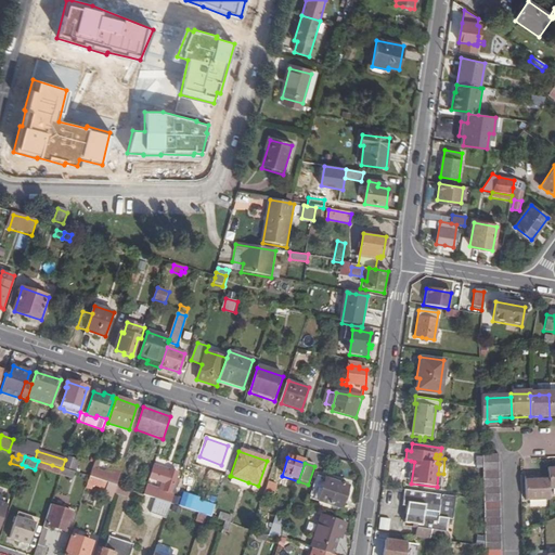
[(52,465),(50,472),(60,475),(62,468),(52,465)]
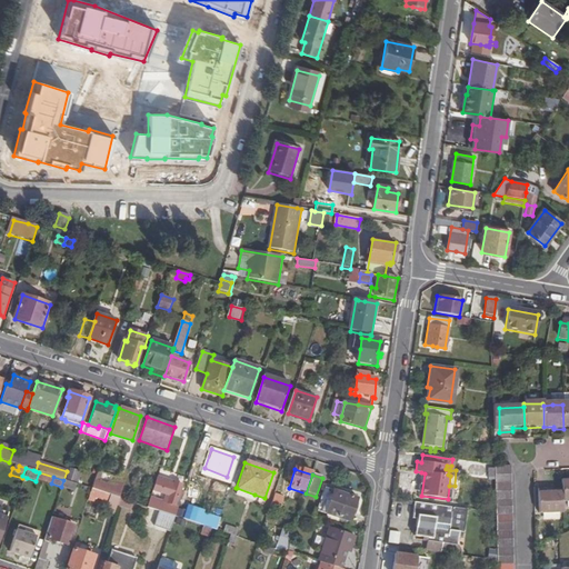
[(63,480),(61,487),(72,491),(75,483),(67,481),(63,480)]
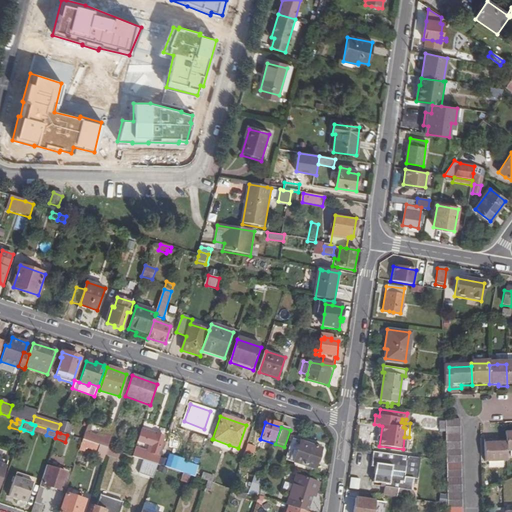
[(84,433),(82,440),(107,448),(111,436),(104,433),(102,439),(84,433)]
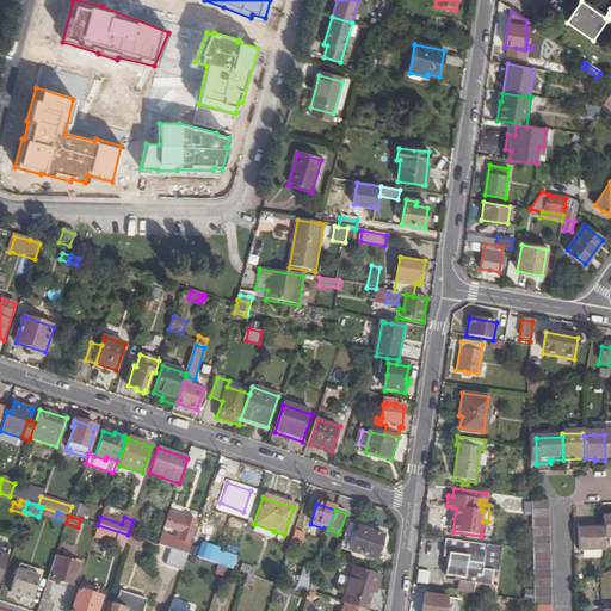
[(160,538),(158,545),(170,549),(180,553),(187,555),(190,548),(186,547),(187,544),(189,544),(196,522),(186,518),(185,522),(174,518),(171,529),(181,532),(179,541),(180,542),(179,544),(160,538)]
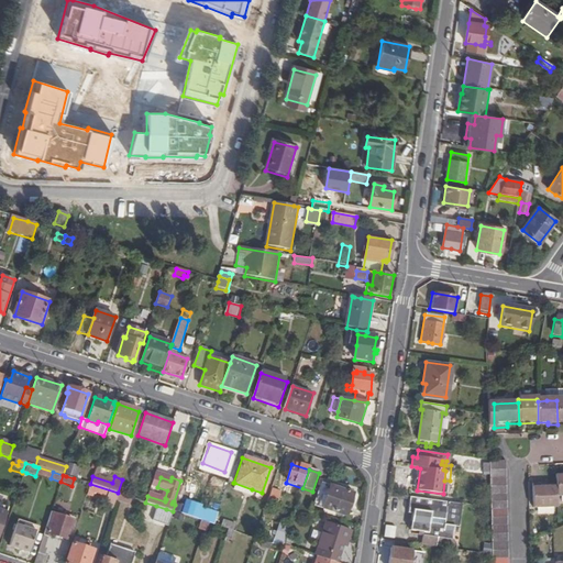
[(252,489),(234,483),(233,489),(250,496),(252,489)]
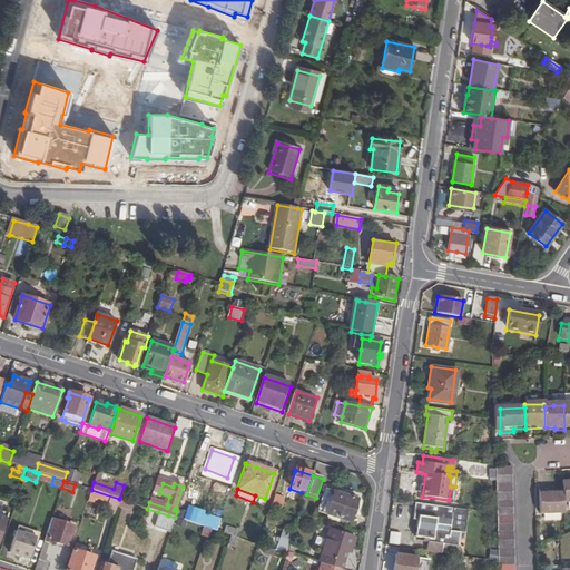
[(91,490),(89,497),(108,503),(110,497),(91,490)]
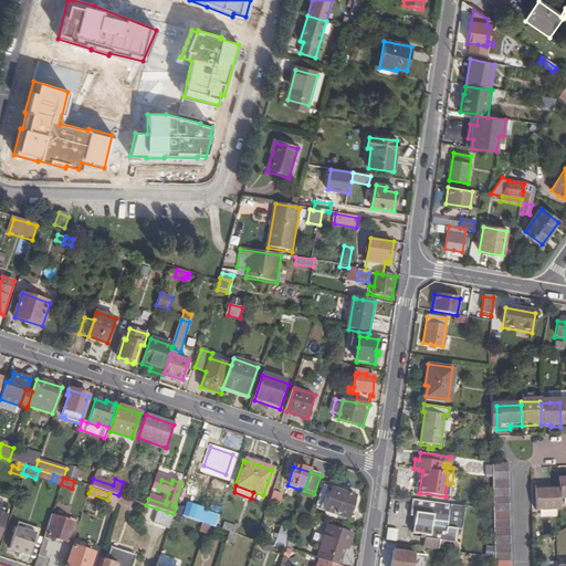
[(334,488),(325,511),(348,519),(356,495),(334,488)]
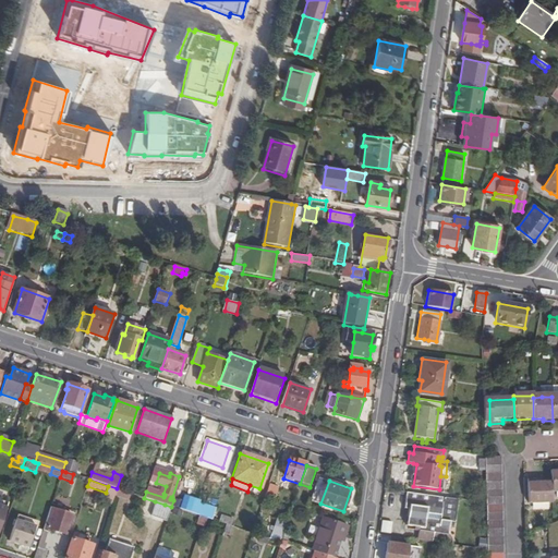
[(526,509),(552,508),(552,496),(550,485),(536,485),(537,483),(525,484),(526,509)]
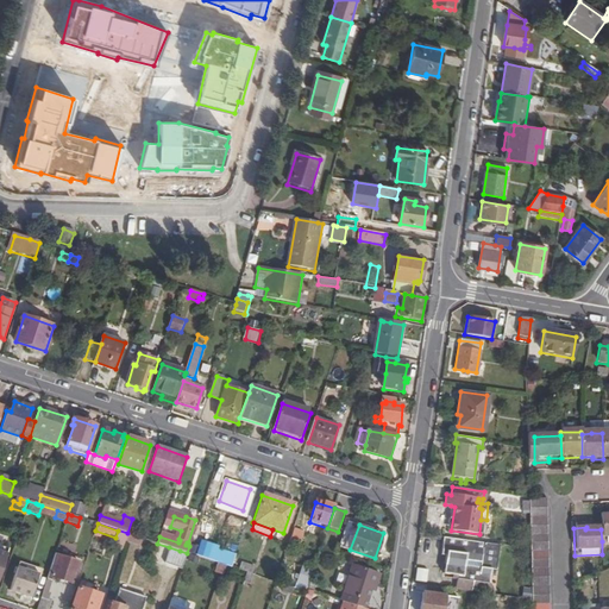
[(127,533),(118,531),(115,538),(113,545),(123,548),(125,540),(127,533)]
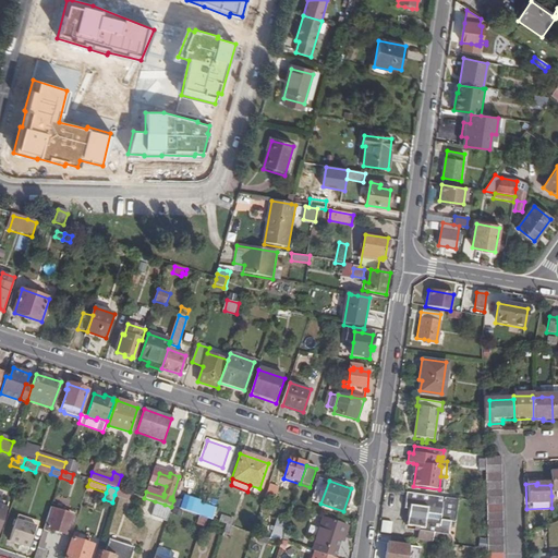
[(268,486),(263,500),(273,504),(277,489),(268,486)]
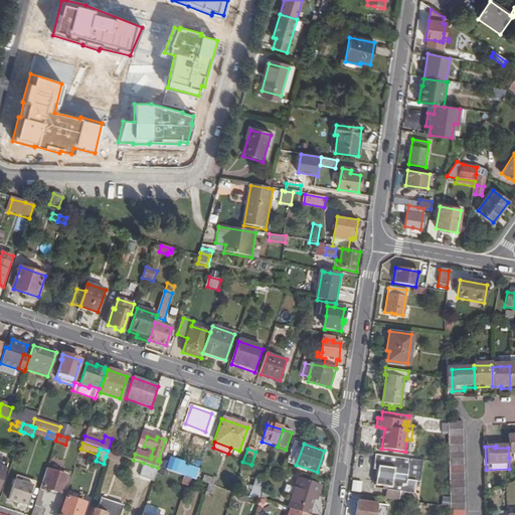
[(119,462),(121,456),(108,451),(106,457),(119,462)]
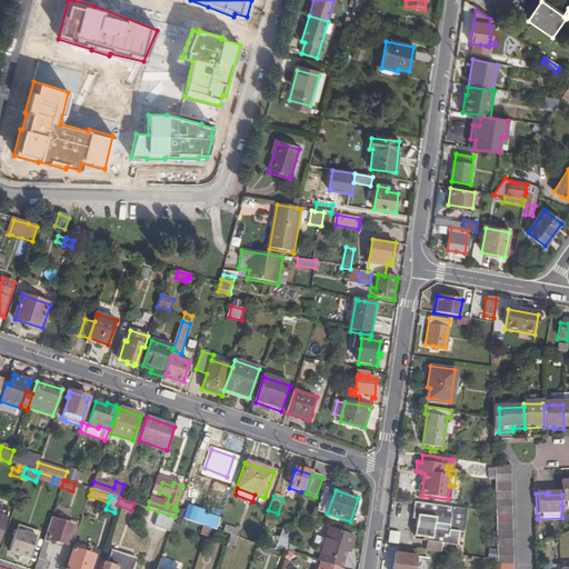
[(495,515),(511,515),(511,499),(493,499),(495,512),(495,515)]
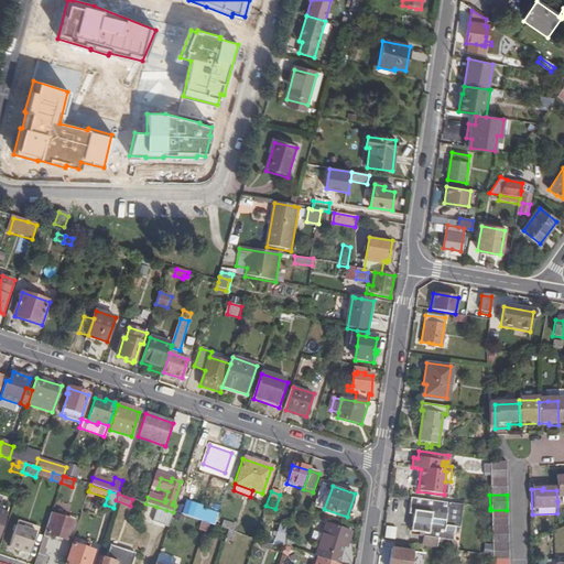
[(422,534),(420,545),(451,550),(457,551),(451,542),(453,528),(458,529),(459,522),(469,524),(470,517),(461,511),(462,505),(411,497),(408,513),(412,514),(410,532),(422,534)]
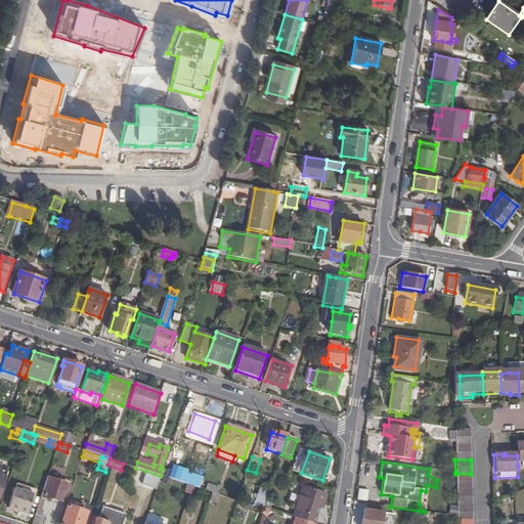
[(155,474),(145,471),(141,485),(156,490),(158,484),(161,476),(155,474)]
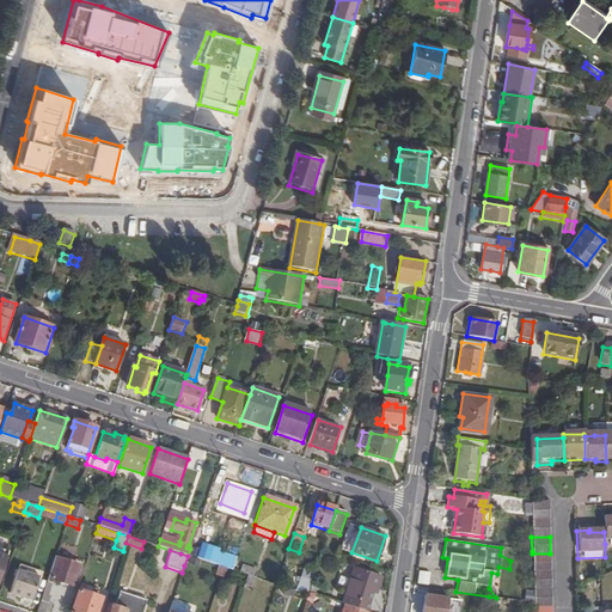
[(54,558),(46,583),(50,585),(51,580),(60,582),(65,585),(71,587),(78,567),(54,558)]
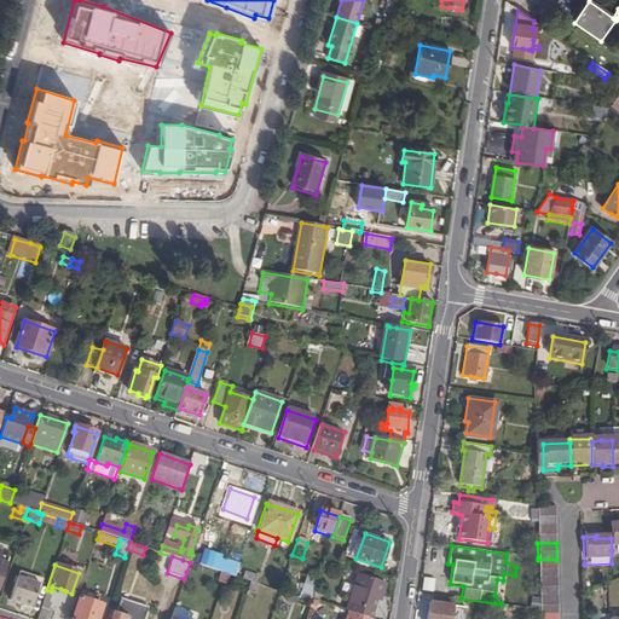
[(538,578),(556,577),(556,568),(538,568),(538,578)]
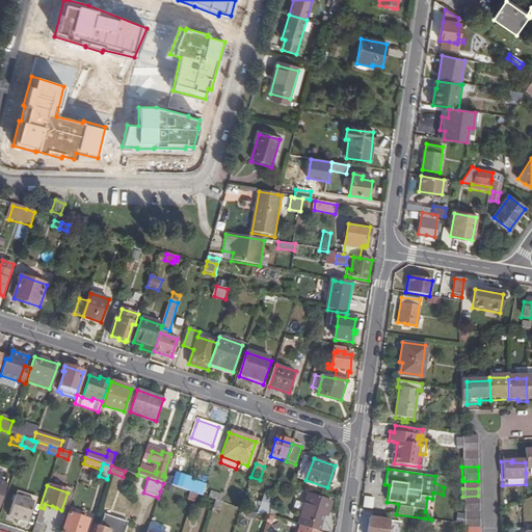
[(188,491),(186,500),(194,502),(197,495),(188,491)]
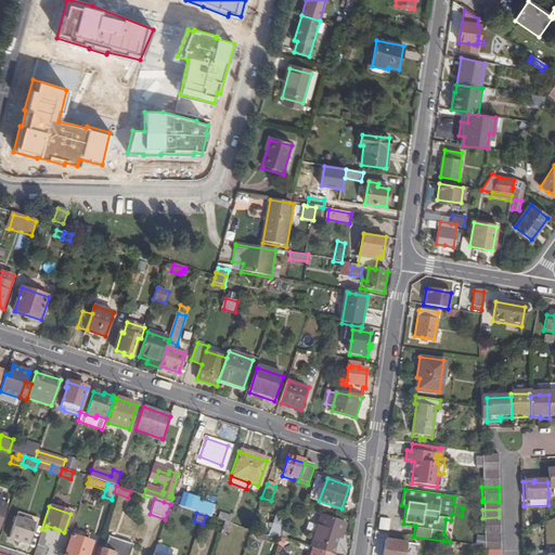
[(219,513),(217,520),(223,523),(229,524),(231,517),(219,513)]
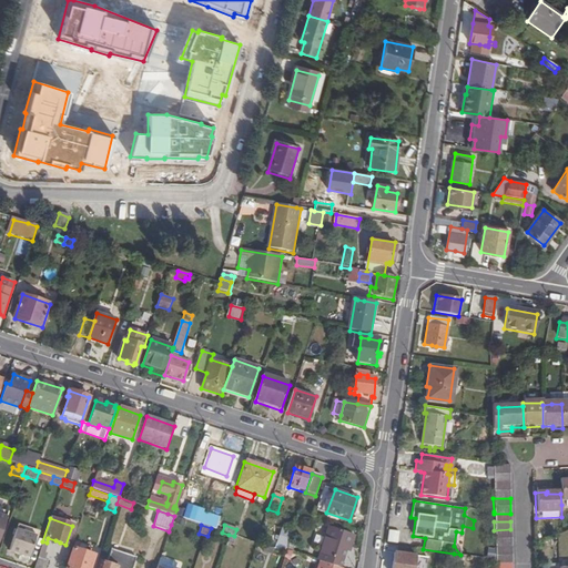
[(328,527),(317,561),(322,563),(337,567),(340,567),(347,546),(351,548),(355,537),(328,527)]
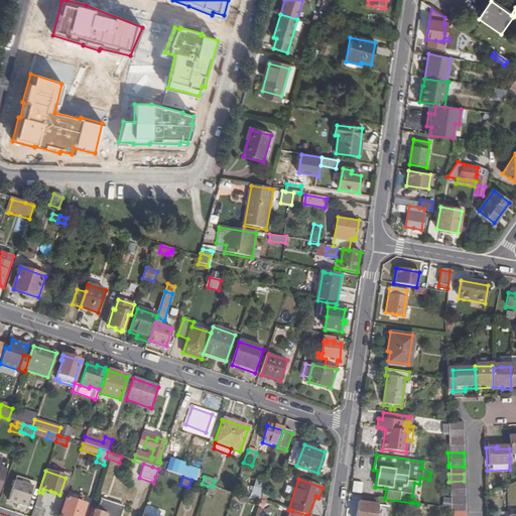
[(260,497),(265,484),(256,481),(251,494),(253,494),(260,497)]
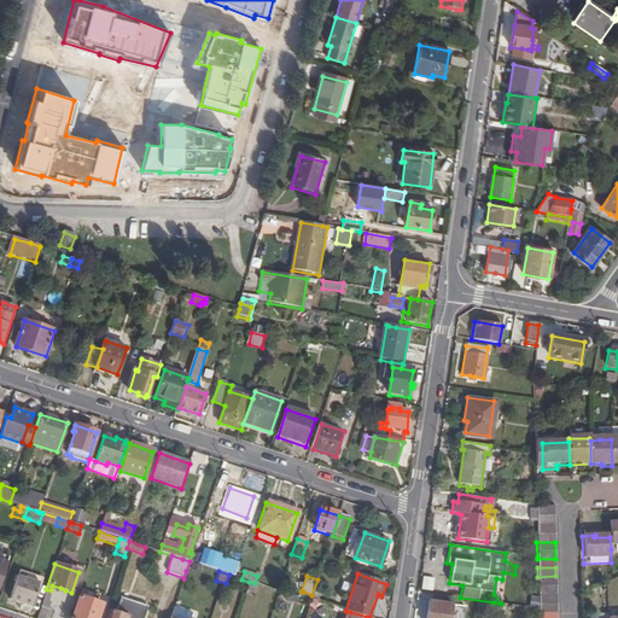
[(423,576),(421,589),(432,590),(435,577),(423,576)]
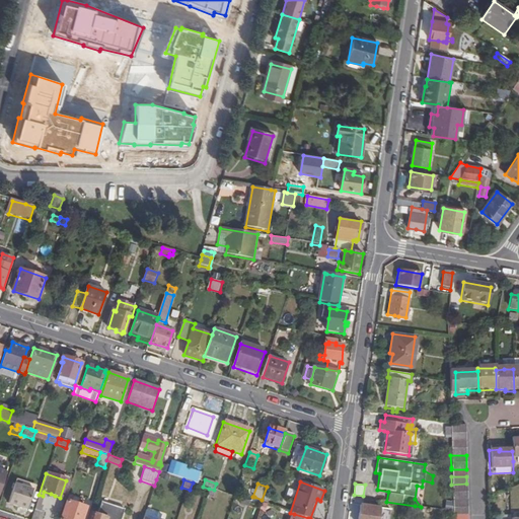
[(13,485),(6,504),(24,511),(31,491),(13,485)]
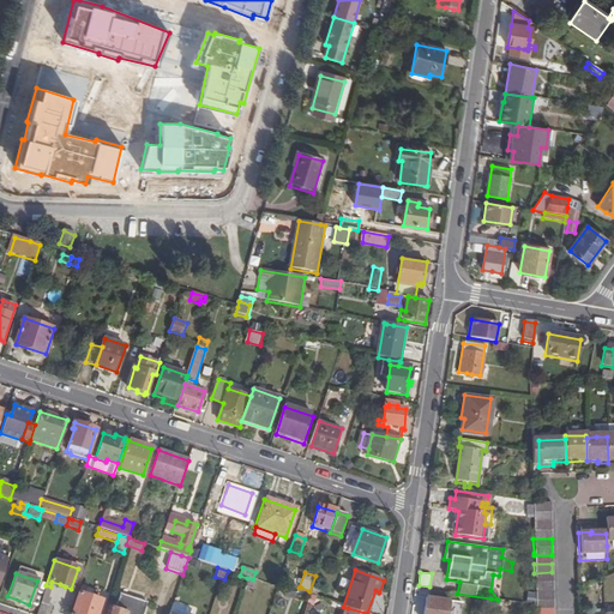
[(534,591),(553,590),(552,582),(534,582),(534,591)]
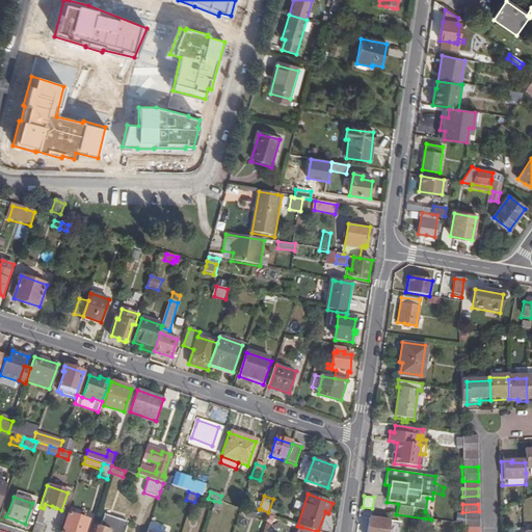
[(40,507),(33,524),(43,526),(45,521),(41,519),(44,508),(40,507)]
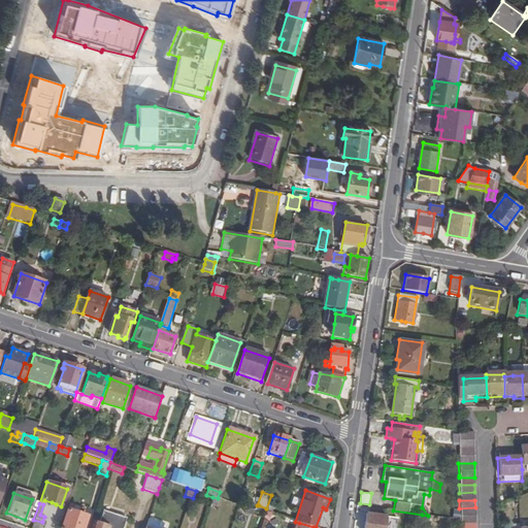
[(265,512),(266,508),(259,505),(257,512),(264,515),(265,512)]
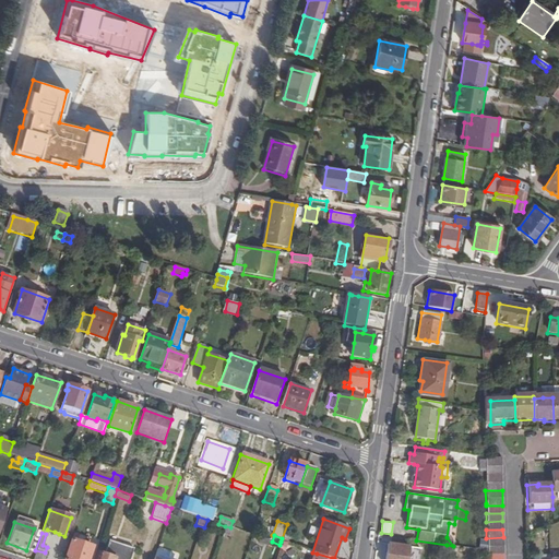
[(72,536),(64,558),(87,558),(92,547),(75,543),(76,537),(72,536)]
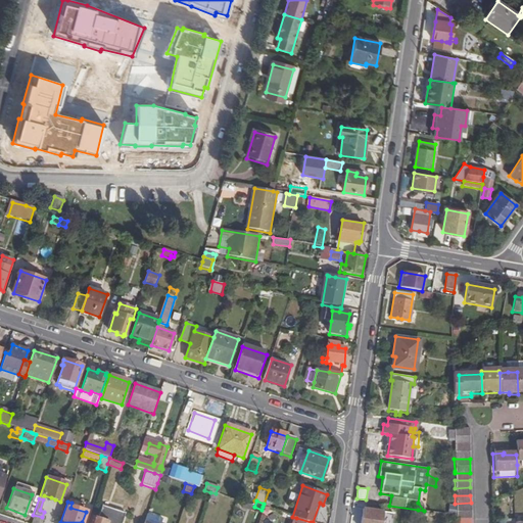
[(52,517),(57,520),(63,506),(58,504),(52,517)]
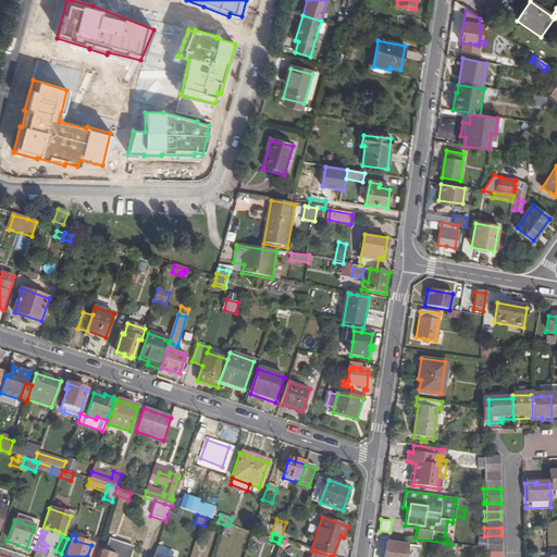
[(260,536),(258,544),(265,546),(269,539),(260,536)]
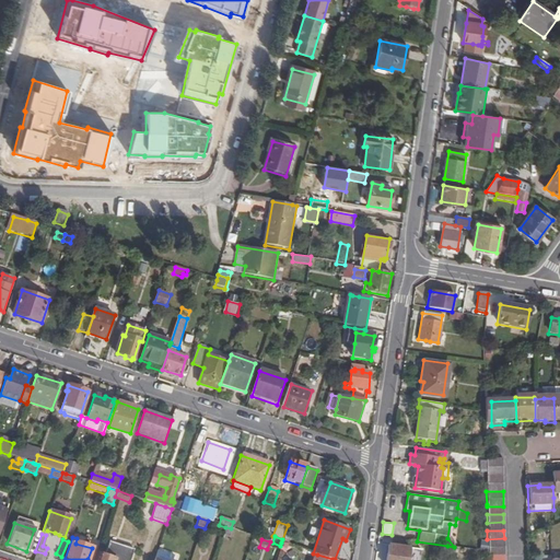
[(97,555),(94,559),(124,559),(127,549),(108,543),(103,557),(97,555)]
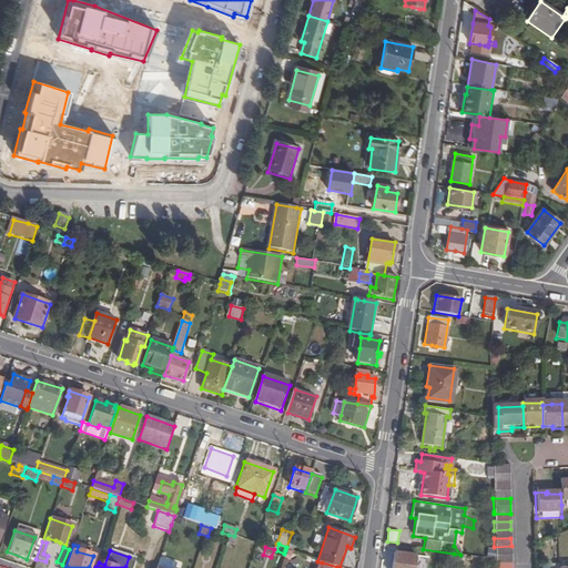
[(413,567),(415,556),(394,553),(391,567),(413,567)]
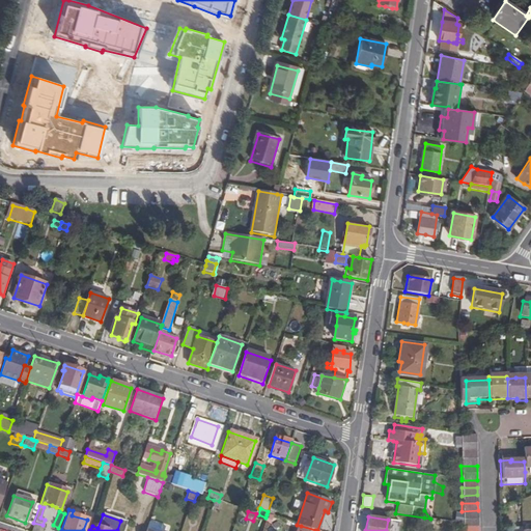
[(396,530),(398,522),(388,520),(386,530),(396,530)]
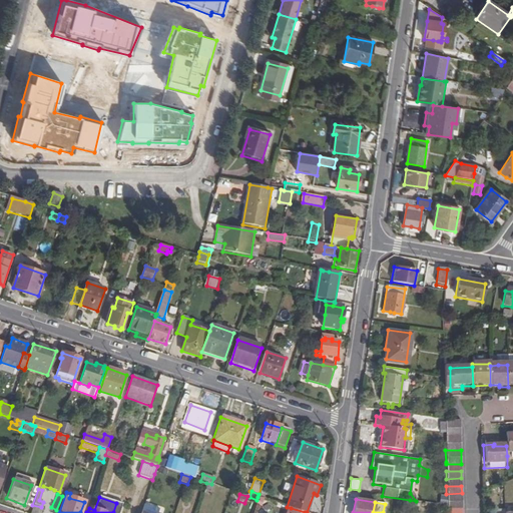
[(116,503),(113,512),(118,512),(121,505),(116,503)]
